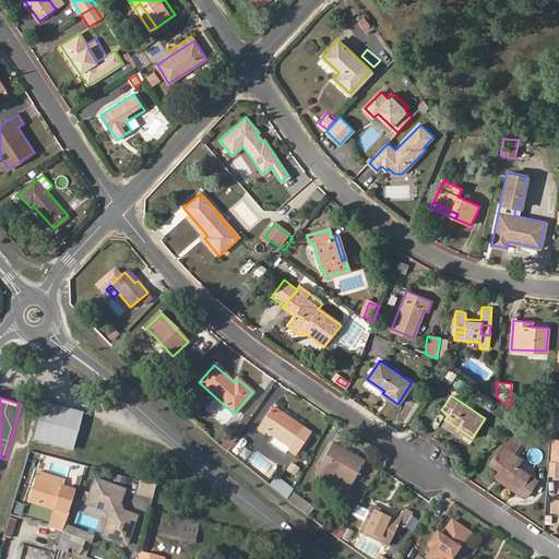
[(72,451),(82,413),(49,403),(44,402),(33,440),(72,451)]
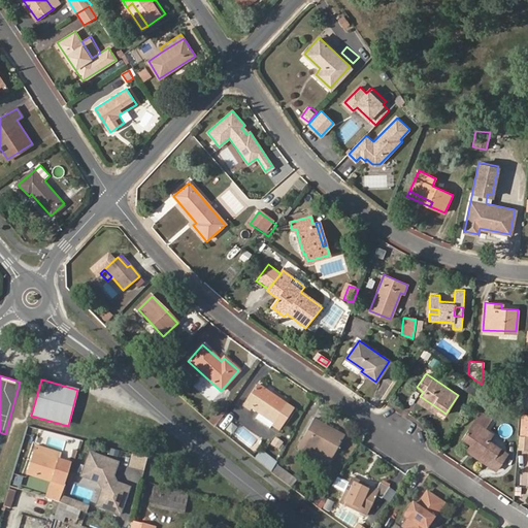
[(294,409),(257,384),(242,404),(250,409),(252,407),(273,422),(271,424),(278,430),(294,409)]
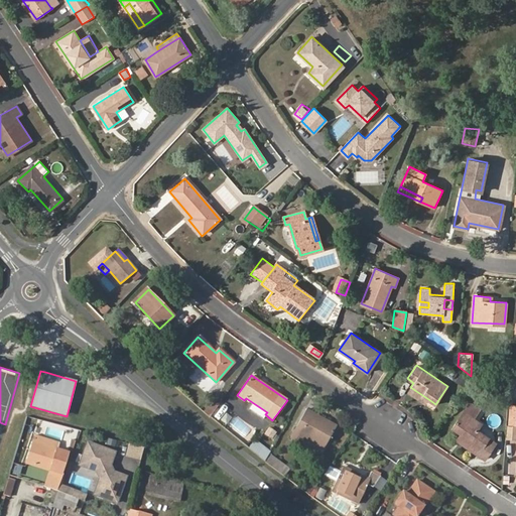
[(407,392),(427,406),(431,401),(410,387),(407,392)]
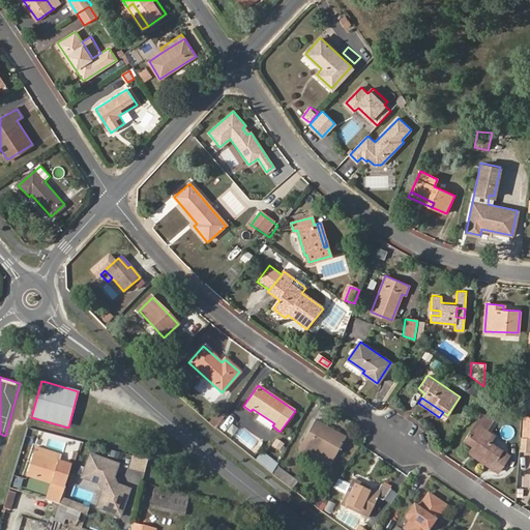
[(209,422),(215,429),(224,416),(217,411),(209,422)]
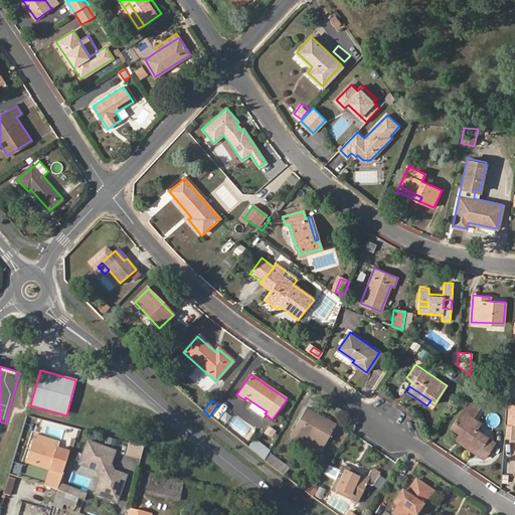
[(473,417),(480,407),(470,400),(451,426),(460,433),(465,437),(461,443),(482,458),(493,444),(485,439),(486,437),(476,430),(480,422),(473,417)]
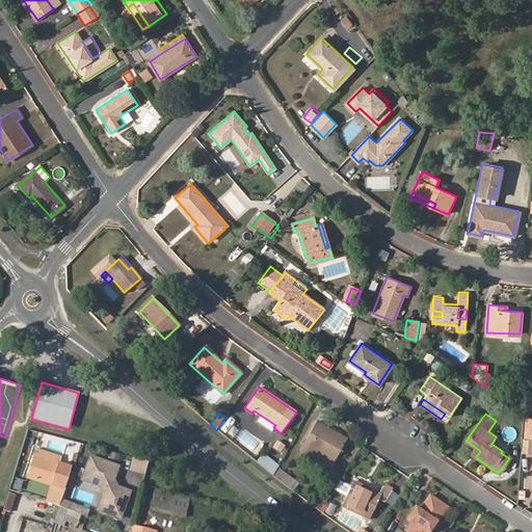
[(531,437),(531,418),(524,418),(523,437),(531,437)]
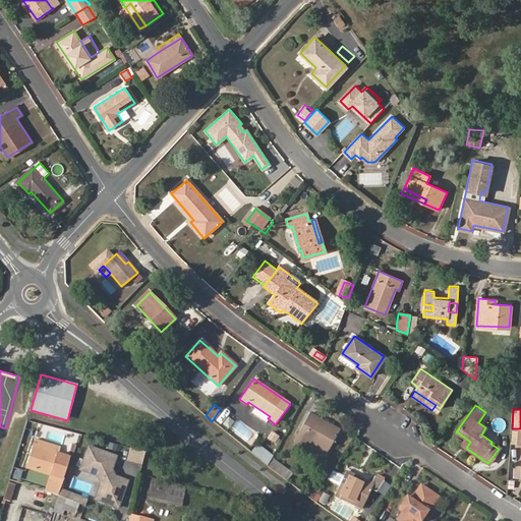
[(339,429),(308,413),(292,442),(322,459),(339,429)]
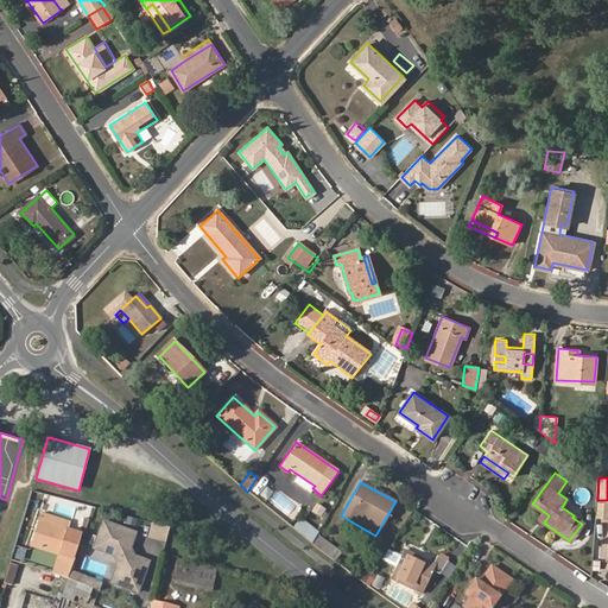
[(595,514),(607,515),(607,514),(607,500),(597,500),(596,500),(595,514)]
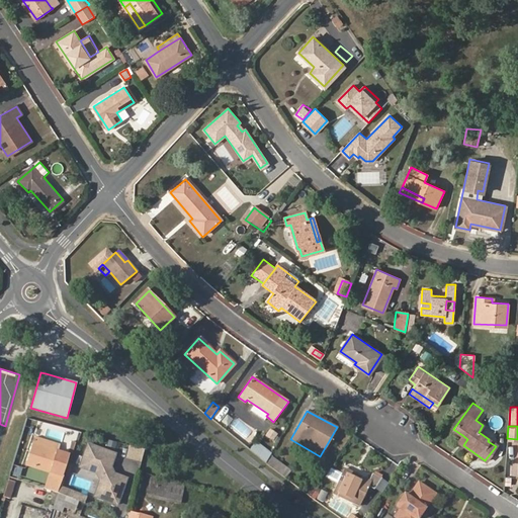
[(462,435),(458,442),(463,445),(467,439),(462,435)]
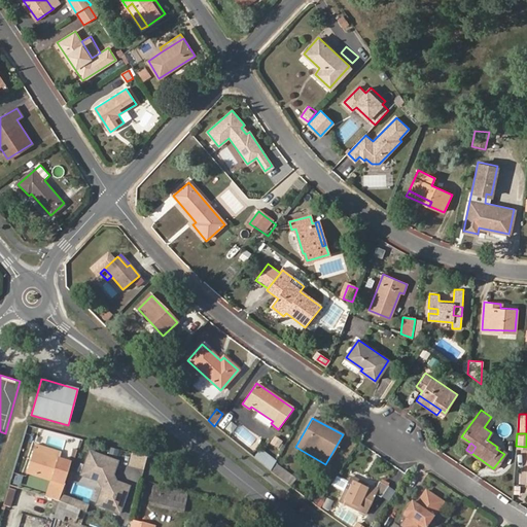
[(35,451),(28,472),(53,481),(63,484),(64,483),(70,461),(35,451)]
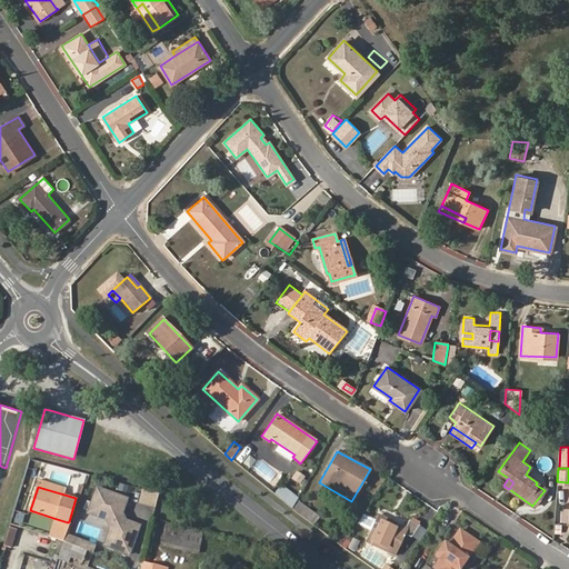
[(122,511),(127,497),(96,487),(88,511),(107,518),(110,526),(105,543),(130,552),(140,523),(126,519),(122,511)]
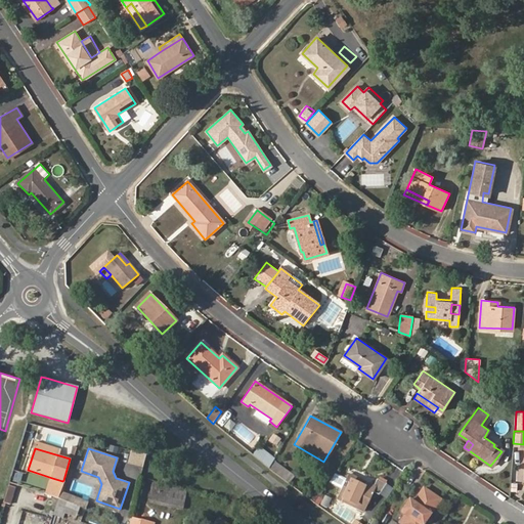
[(129,463),(143,466),(145,454),(131,450),(129,463)]
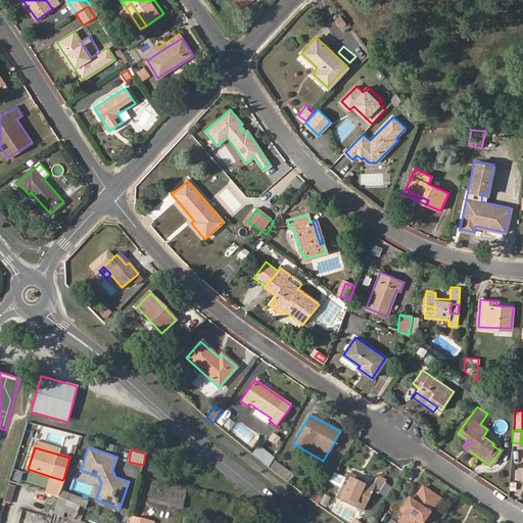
[(278,475),(284,469),(274,460),(269,469),(278,475)]
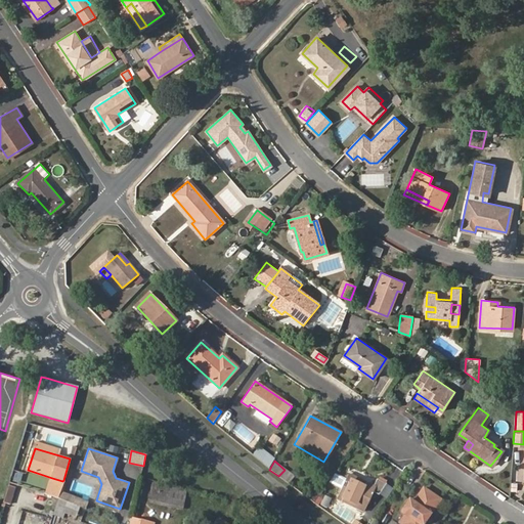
[(374,485),(347,474),(336,497),(362,512),(373,493),(377,495),(386,483),(377,479),(374,485)]
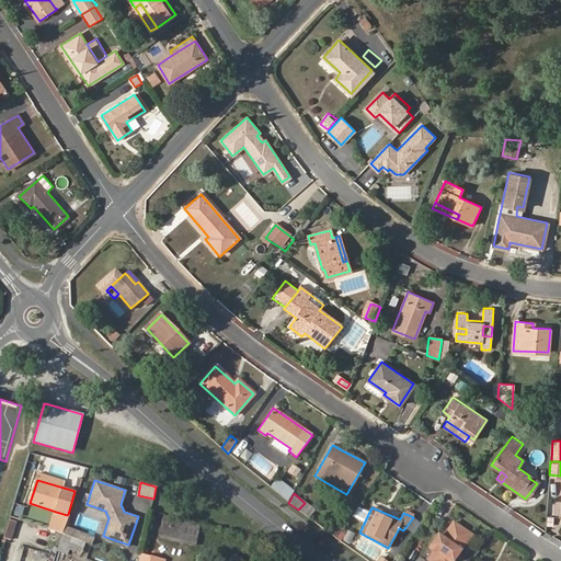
[(56,512),(50,529),(61,534),(65,526),(69,515),(68,514),(67,515),(56,512)]
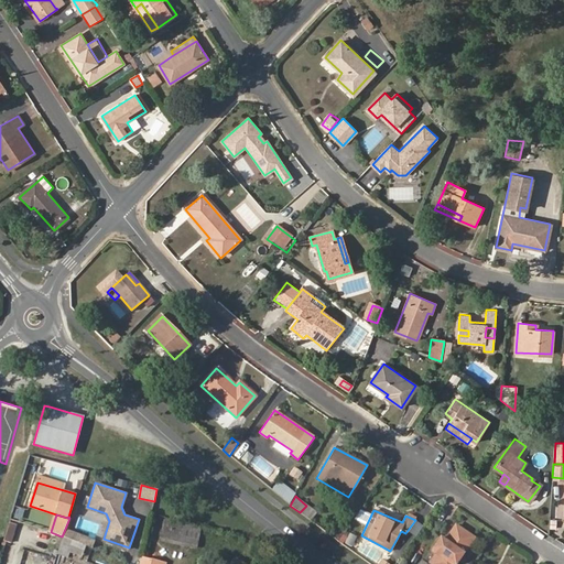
[(196,549),(202,528),(164,520),(160,541),(196,549)]
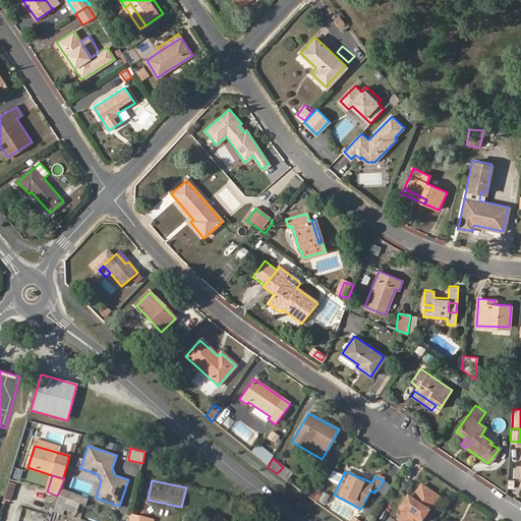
[(14,483),(8,481),(3,499),(9,501),(14,483)]
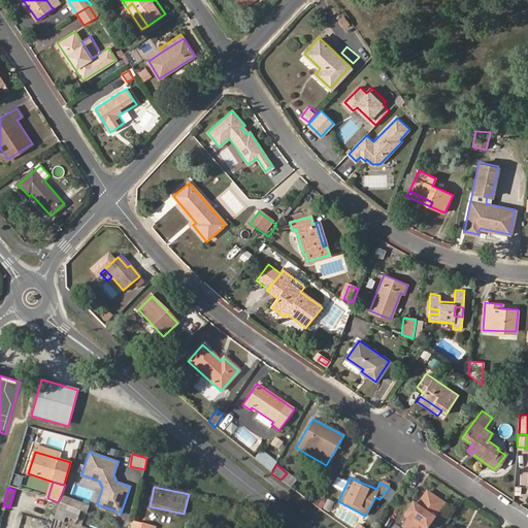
[(411,502),(403,515),(408,518),(402,526),(405,527),(425,527),(443,503),(426,491),(417,505),(411,502)]
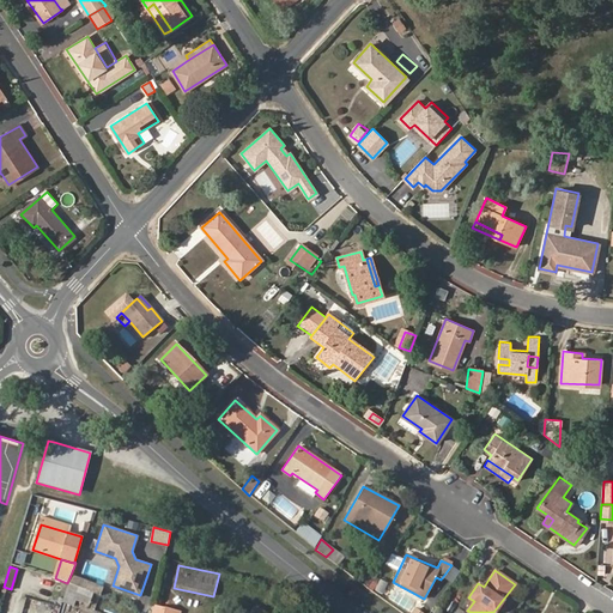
[(71,575),(67,583),(68,583),(86,589),(89,581),(71,575)]
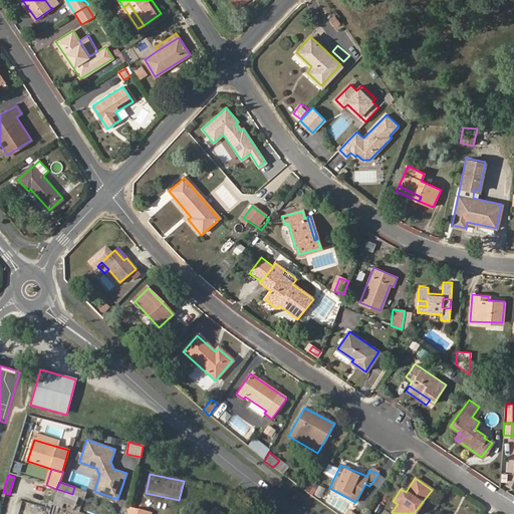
[(78,496),(84,498),(86,492),(74,487),(72,494),(78,496)]
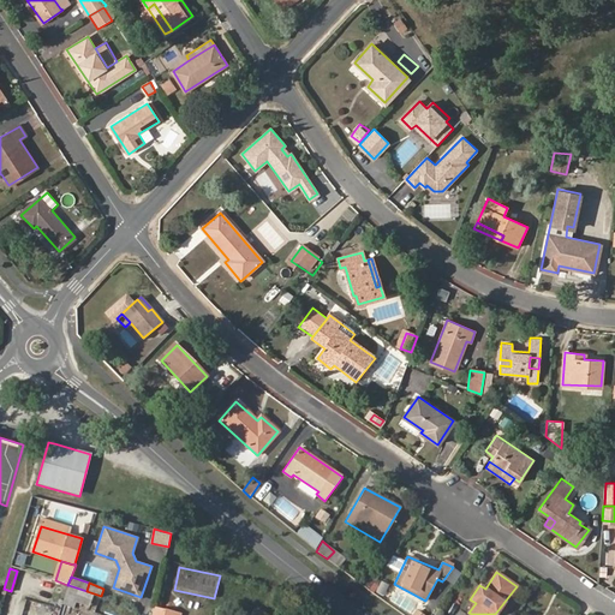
[(77,602),(83,604),(87,591),(69,585),(63,604),(75,608),(77,602)]
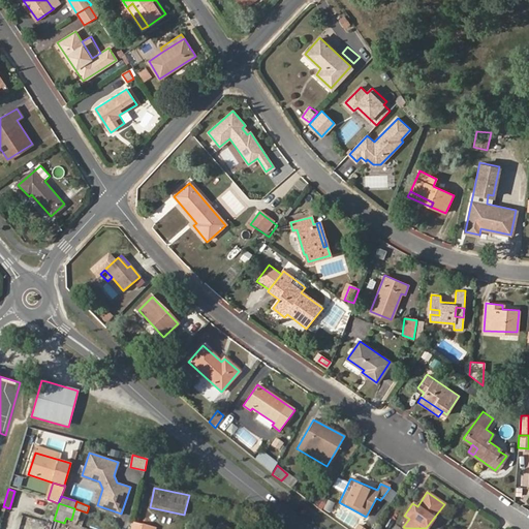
[(71,520),(78,522),(81,510),(74,508),(71,520)]
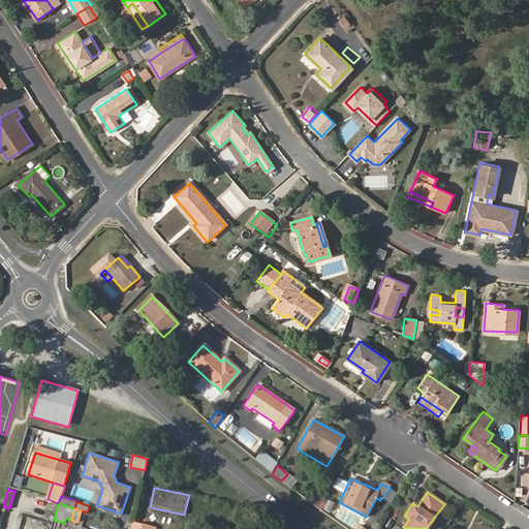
[(241,514),(229,508),(222,521),(234,527),(241,514)]
